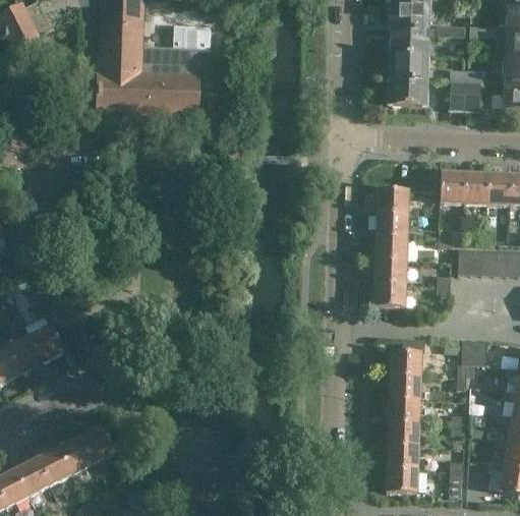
[(51,29),(44,13),(54,10),(64,7),(77,5),(79,5),(78,0),(48,0),(39,3),(38,2),(22,9),(21,5),(0,15),(0,31),(3,36),(5,35),(5,36),(7,36),(13,48),(37,37),(51,29)]
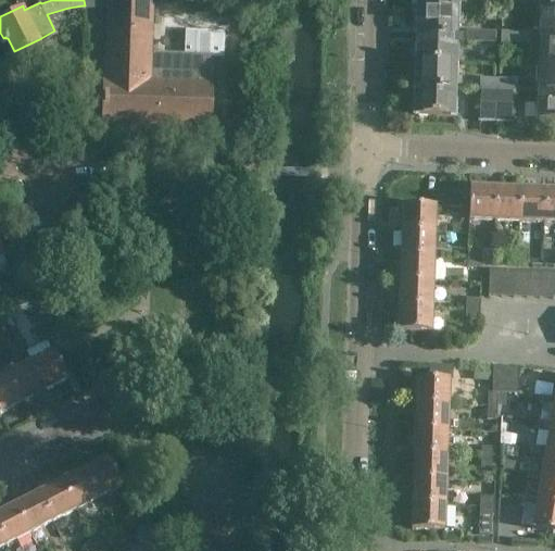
[(84,0),(85,5),(97,3),(110,3),(110,4),(108,78),(104,78),(103,125),(139,126),(139,122),(211,124),(212,79),(210,79),(210,52),(150,52),(151,0),(84,0)]
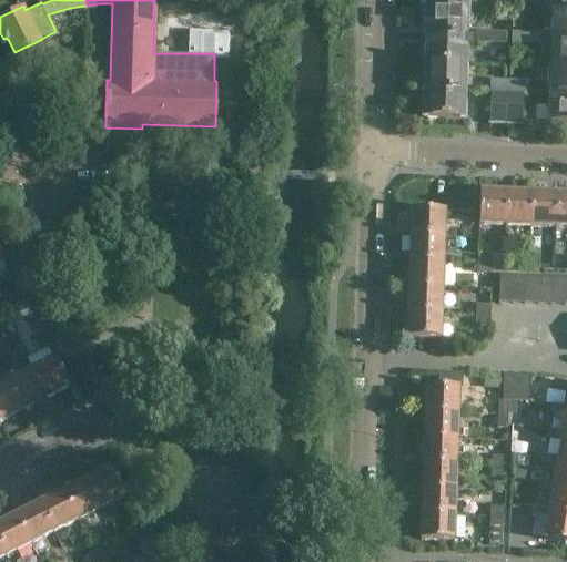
[(466,32),(467,4),(427,3),(427,8),(427,21),(426,21),(426,22),(429,22),(428,31),(426,31),(466,32)]
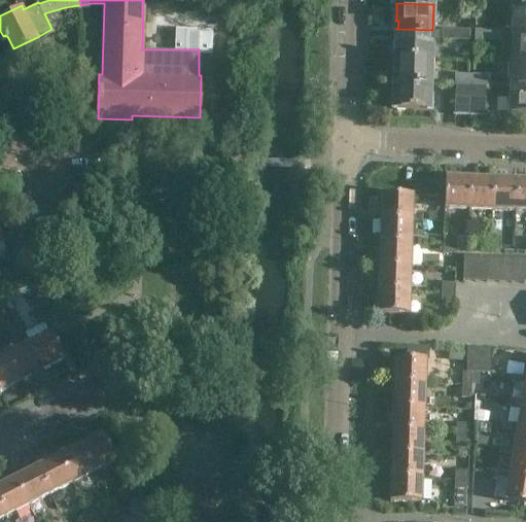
[(525,6),(514,6),(513,33),(525,33),(525,6)]
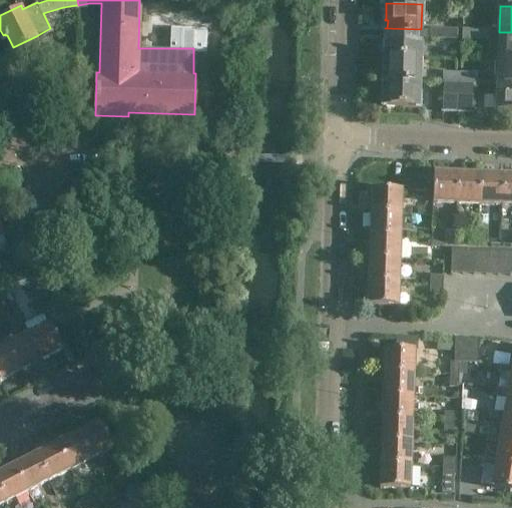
[(444,34),(444,25),(432,25),(431,34),(444,34)]
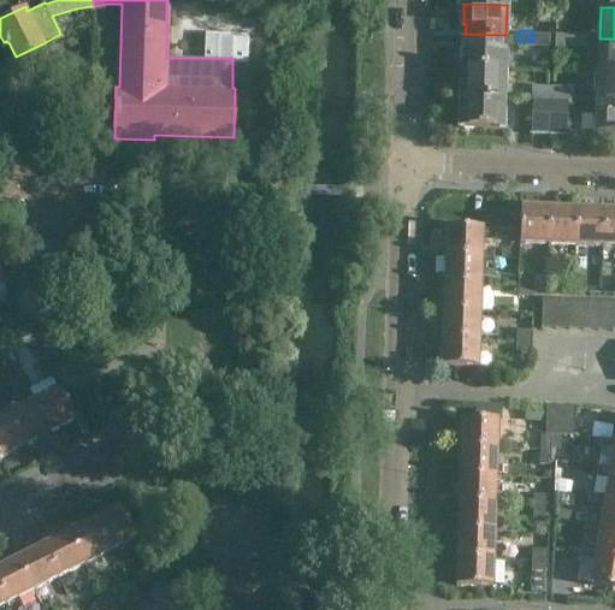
[(549,42),(549,31),(533,30),(533,41),(549,42)]
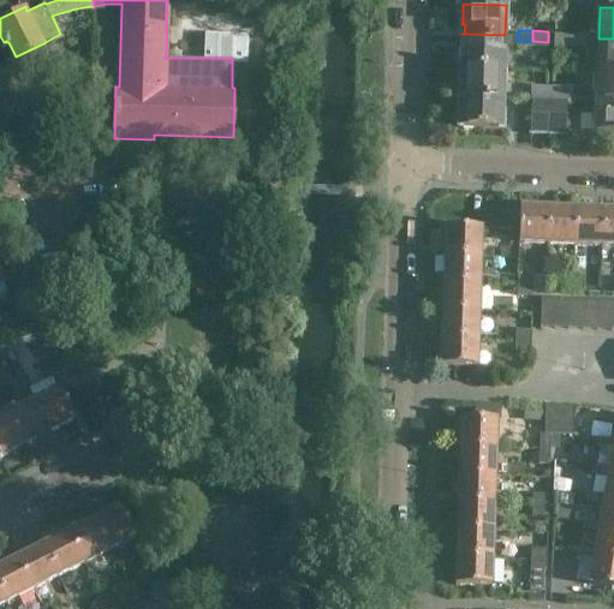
[(568,43),(568,33),(555,33),(555,43),(568,43)]
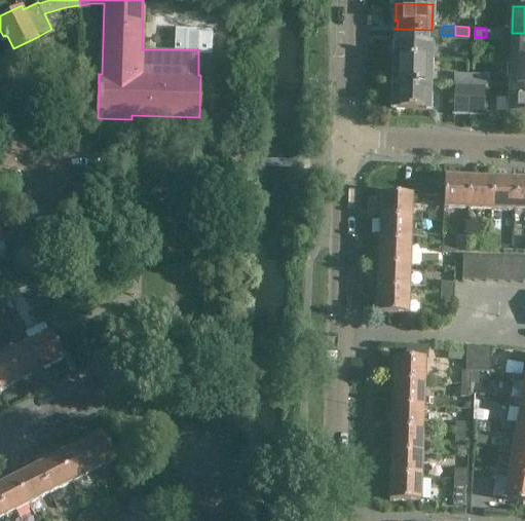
[(500,28),(486,28),(486,37),(500,37),(500,28)]
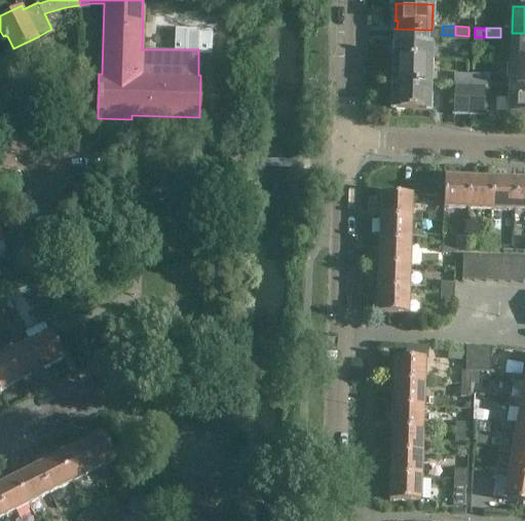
[(430,56),(432,30),(395,29),(395,30),(397,30),(397,38),(395,38),(395,39),(395,51),(394,51),(394,54),(430,56)]
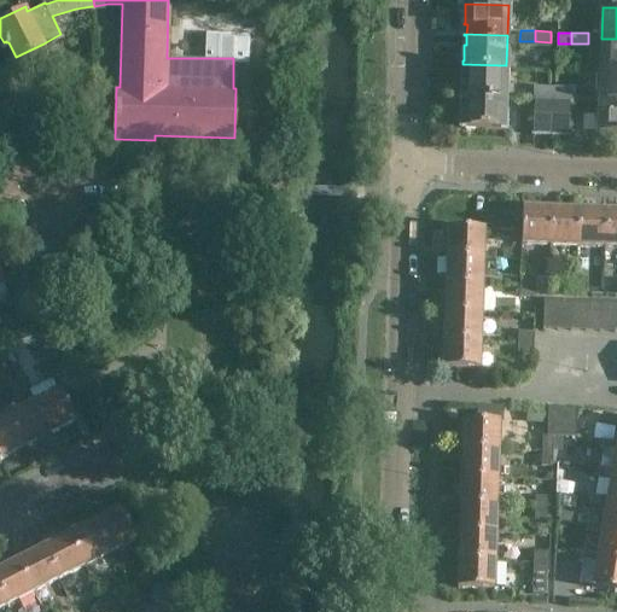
[(616,39),(601,39),(600,68),(616,68),(616,39)]
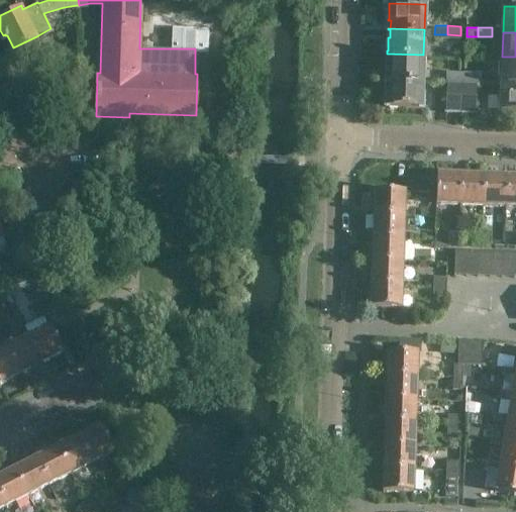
[(422,80),(423,55),(387,54),(387,57),(388,57),(387,70),(387,71),(389,71),(389,79),(386,79),(422,80)]
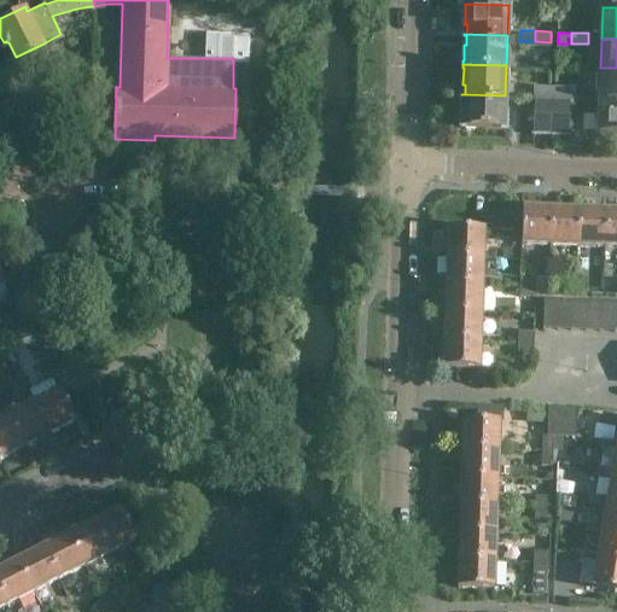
[(616,68),(600,68),(599,98),(616,99),(616,68)]
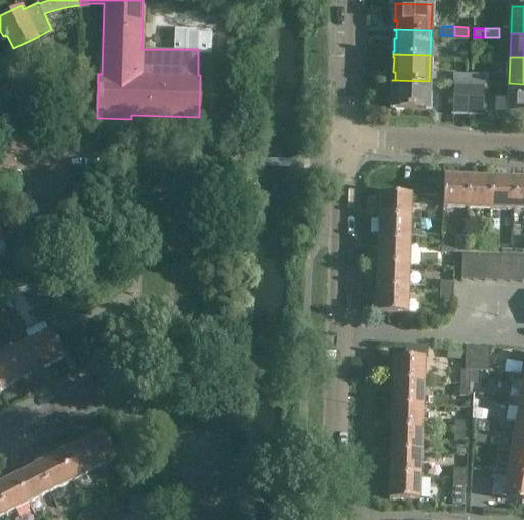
[(454,71),(454,82),(467,82),(468,72),(454,71)]
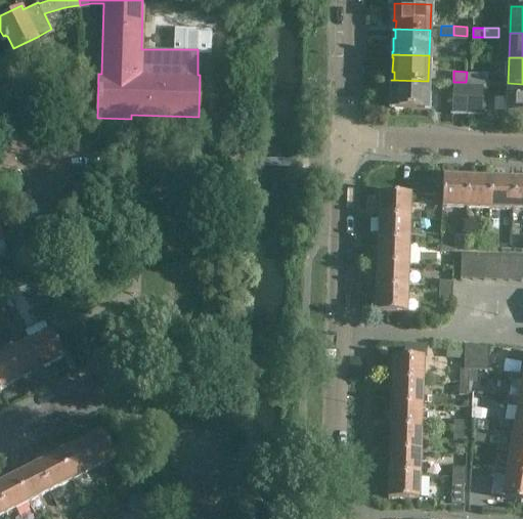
[(483,72),(471,72),(471,82),(483,83),(483,72)]
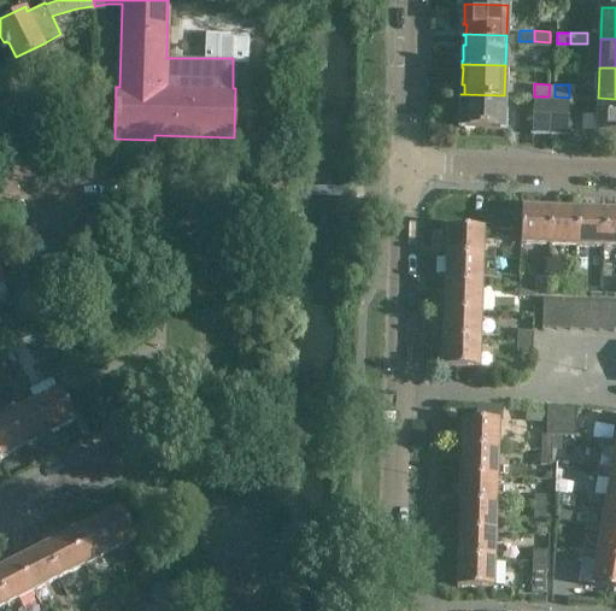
[(504,127),(504,95),(461,94),(461,95),(464,95),(463,104),(461,104),(461,106),(462,106),(461,121),(461,125),(465,125),(465,127),(475,127),(475,125),(504,127)]
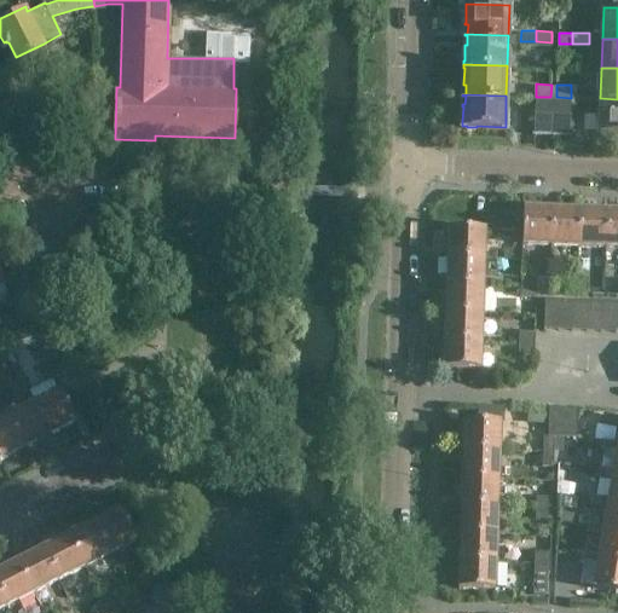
[(549,131),(550,97),(536,97),(535,116),(535,131),(549,131)]
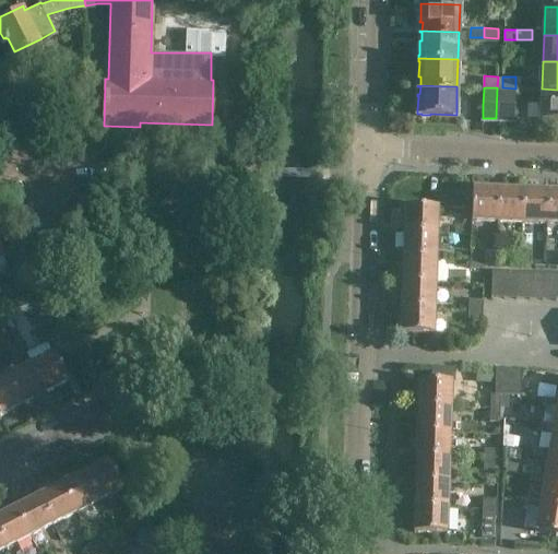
[(514,119),(515,98),(515,89),(502,87),(501,118),(514,119)]
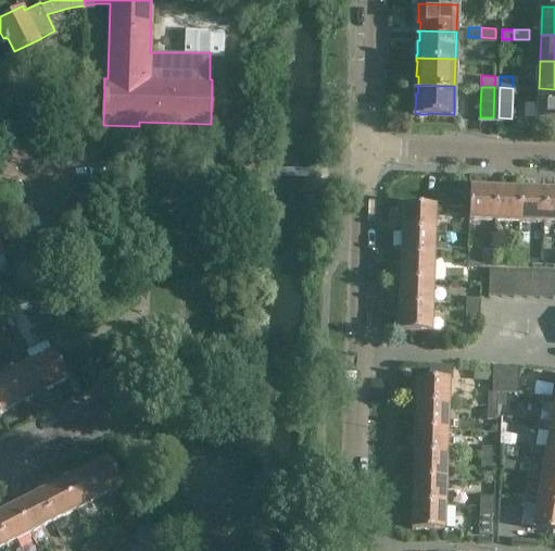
[(554,89),(539,88),(538,116),(554,116),(554,89)]
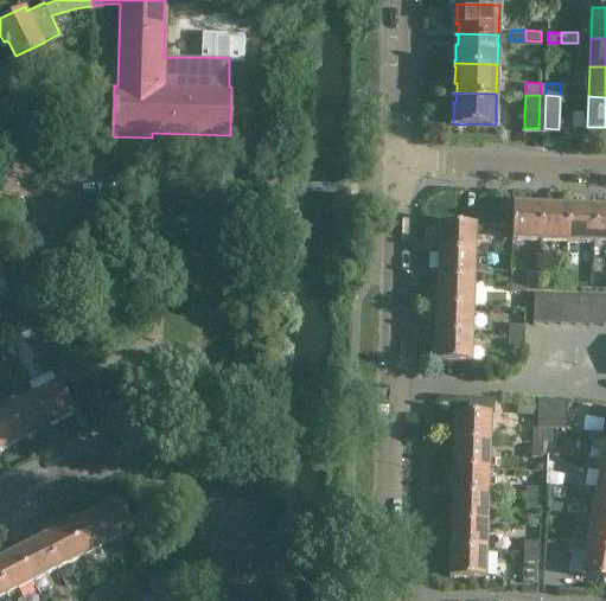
[(540,237),(541,202),(514,200),(512,236),(540,237)]
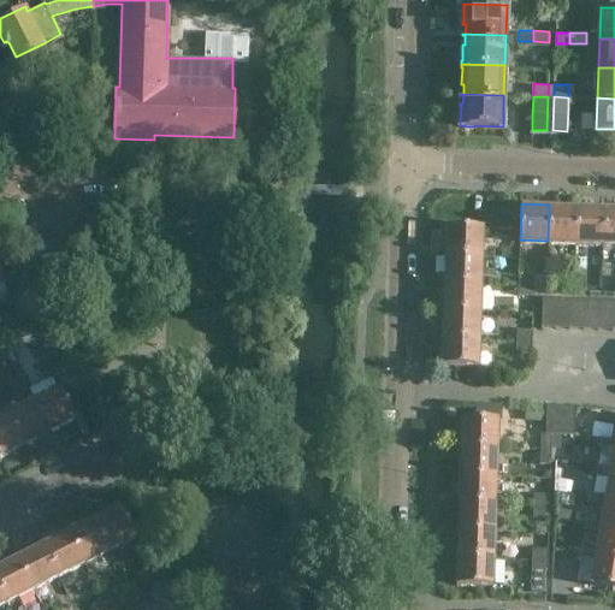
[(575,241),(577,206),(549,205),(548,241),(575,241)]
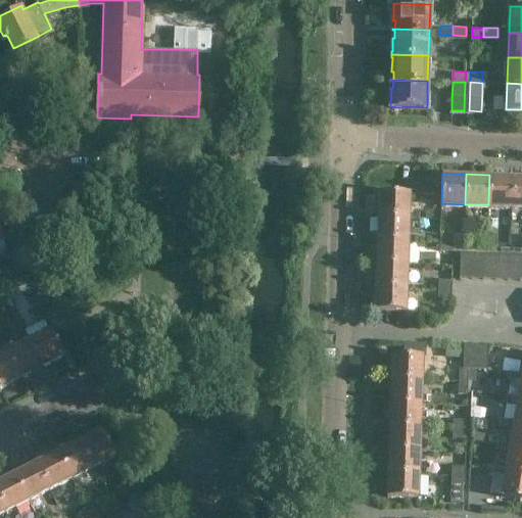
[(512,205),(513,176),(489,175),(488,204),(512,205)]
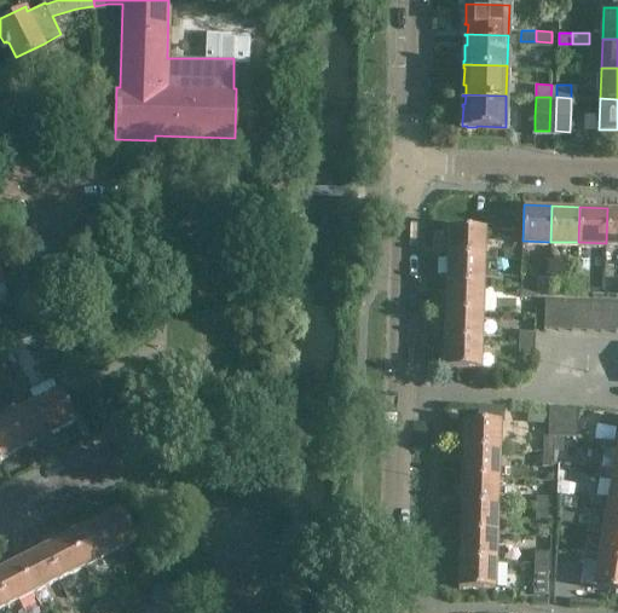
[(617,207),(607,208),(606,243),(617,243),(617,207)]
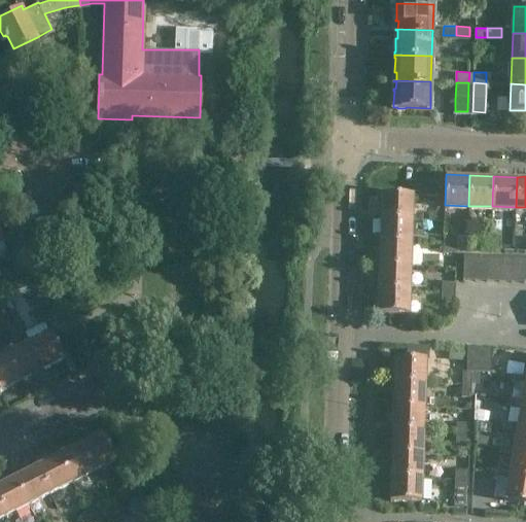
[(382,190),(381,215),(412,216),(413,193),(440,194),(440,184),(413,183),(413,192),(382,190)]
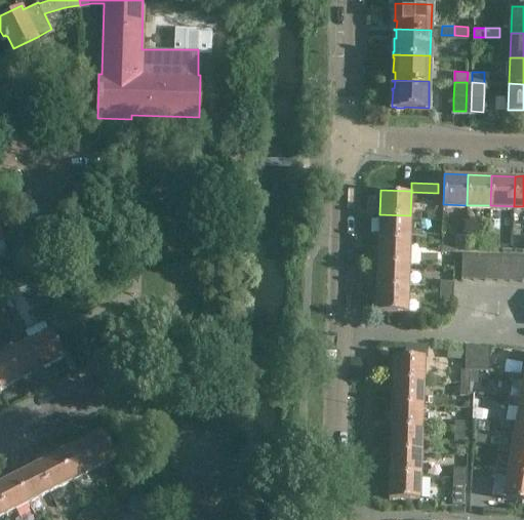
[(409,239),(410,215),(379,214),(379,238),(409,239)]
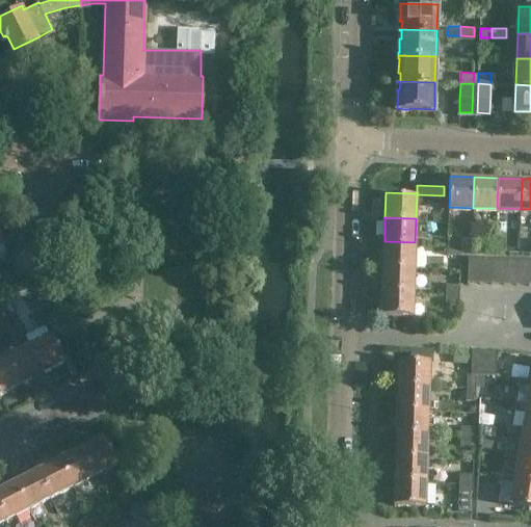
[(461,244),(461,235),(448,235),(448,244),(461,244)]
